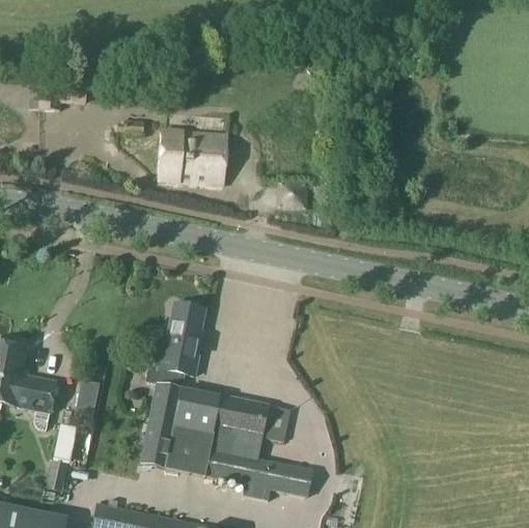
[(61,103),(87,103),(87,83),(63,83),(63,76),(38,76),(38,110),(61,110),(61,103)]
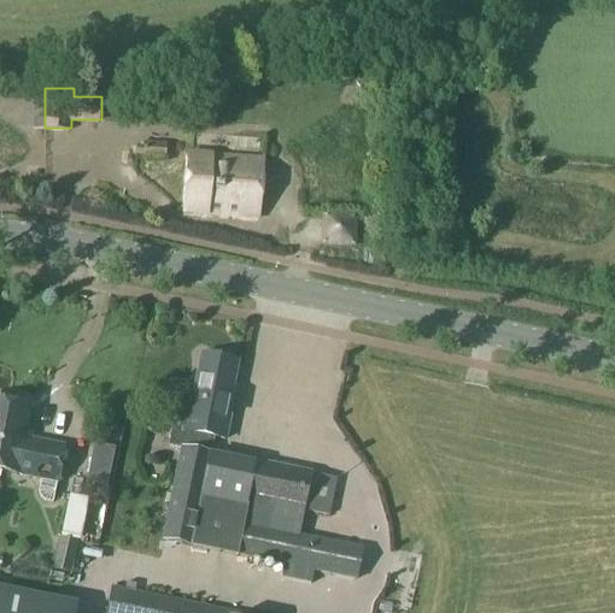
[(168,141),(146,139),(146,143),(138,142),(136,152),(145,153),(145,157),(167,159),(168,141)]
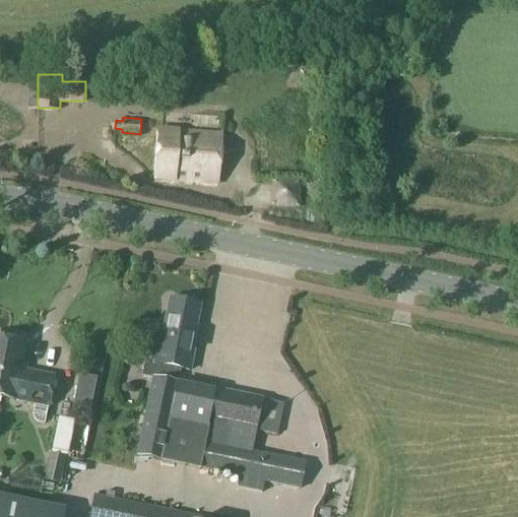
[(219,181),(222,131),(159,127),(156,177),(219,181)]
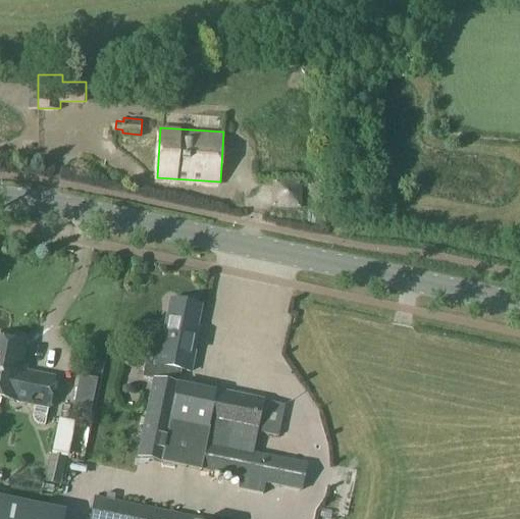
[(296,205),(295,173),(267,173),(268,206),(296,205)]
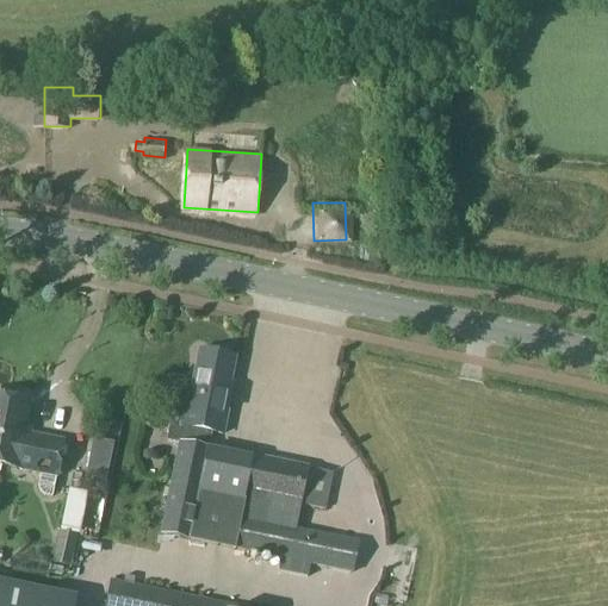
[(167,436),(182,439),(210,445),(213,429),(225,431),(233,394),(229,393),(236,356),(202,349),(193,386),(191,385),(182,423),(171,420),(167,436)]
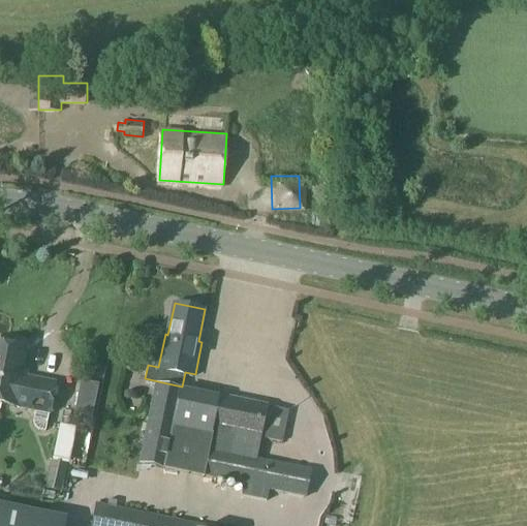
[(0,400),(28,406),(51,410),(56,380),(22,374),(27,347),(0,342),(0,400)]
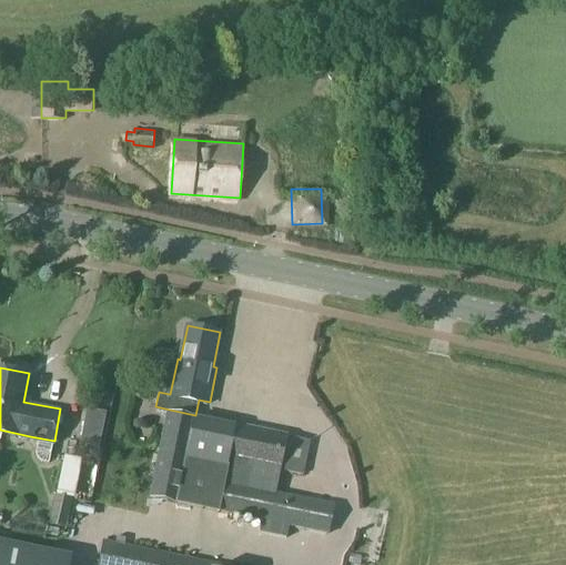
[(88,406),(80,446),(100,450),(108,411),(88,406)]
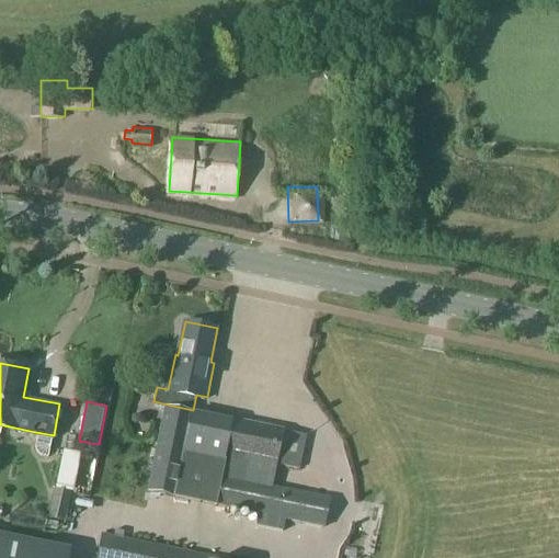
[(300,467),(308,433),(285,428),(194,410),(193,410),(168,405),(156,460),(144,458),(140,479),(151,481),(150,490),(326,524),(330,498),(248,479),(252,457),(278,462),(278,463),(300,467)]
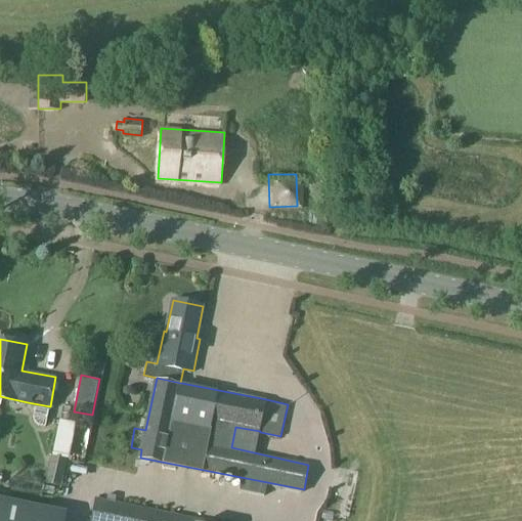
[(62,484),(69,458),(51,453),(45,481),(62,484)]
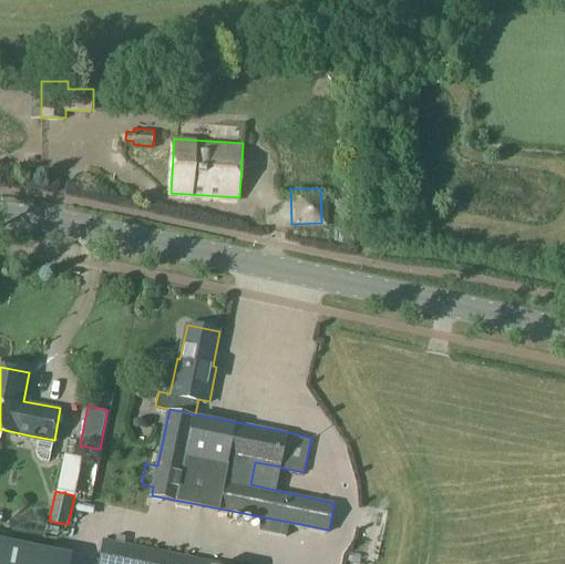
[(288,535),(290,523),(263,518),(260,530),(288,535)]
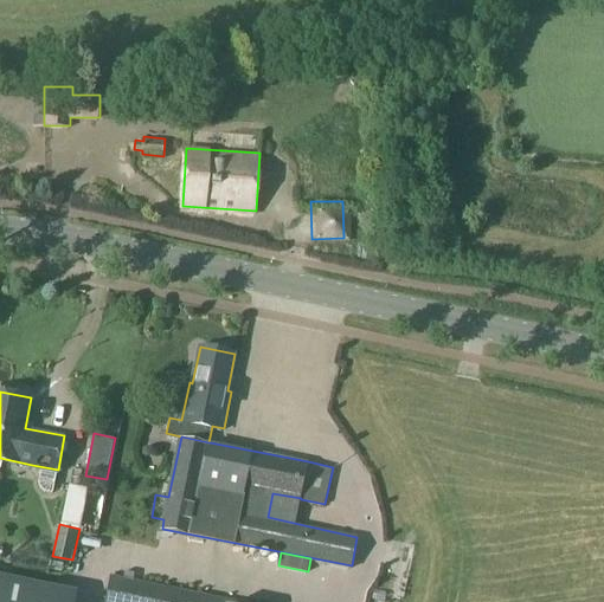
[(0,601),(84,601),(88,589),(0,570),(0,601)]
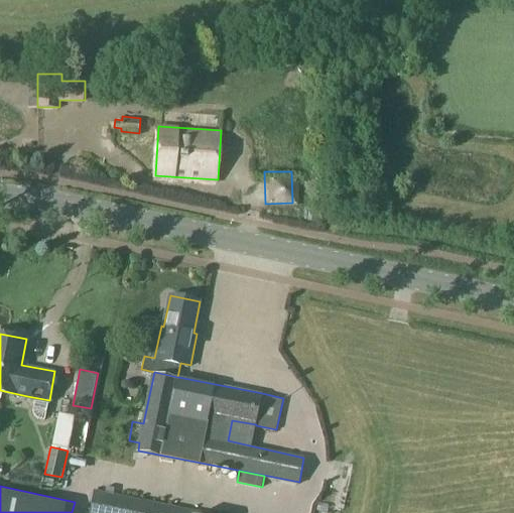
[(213,512),(94,489),(89,512),(213,512)]
